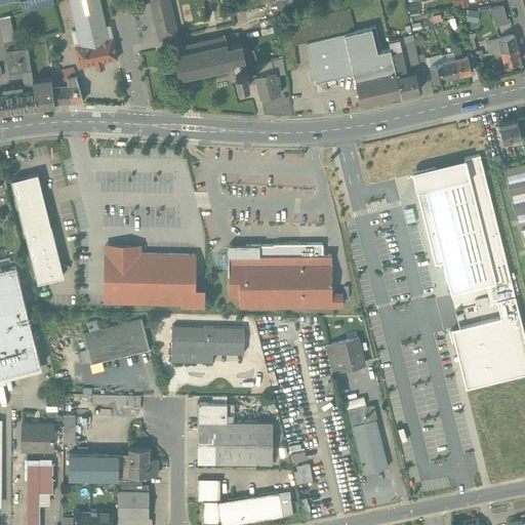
[(53,0),(30,0),(21,2),(23,12),(54,4),(53,0)]
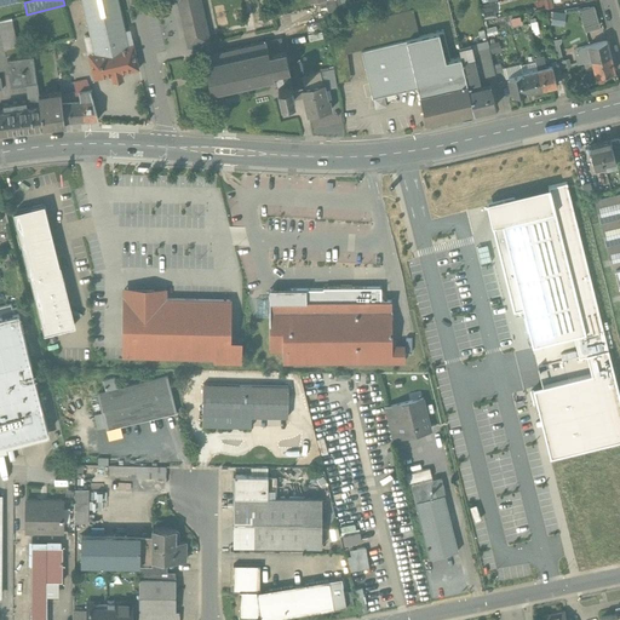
[(116,0),(81,0),(95,53),(127,46),(116,0)]
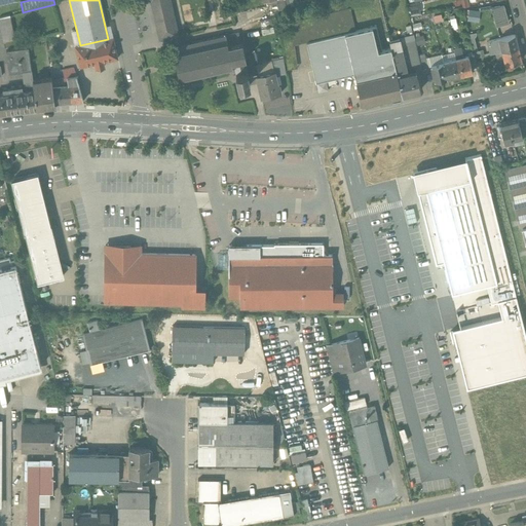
[(150,0),(159,40),(177,36),(168,0),(150,0)]
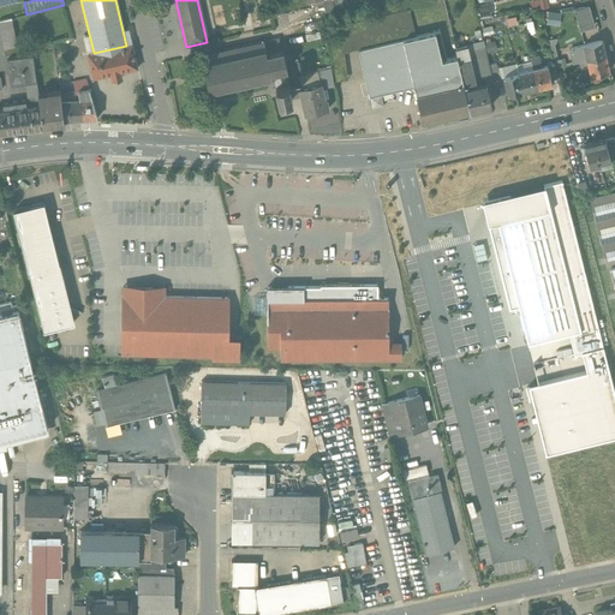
[(308,0),(309,4),(314,3),(314,5),(323,3),(326,12),(334,11),(330,0),(308,0)]
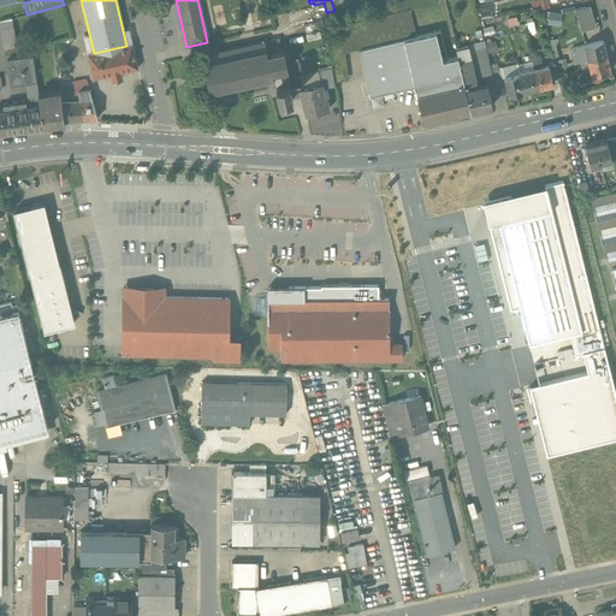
[(590,7),(575,11),(581,30),(594,25),(590,7)]
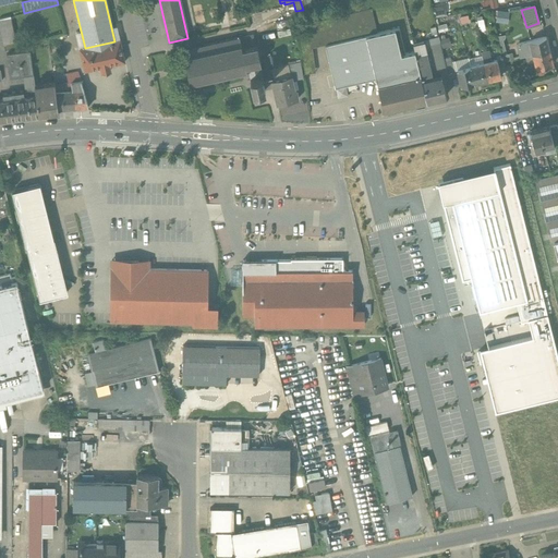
[(371,9),(307,24),(310,34),(300,35),(305,74),(315,73),(312,49),(325,46),(377,33),(371,9)]
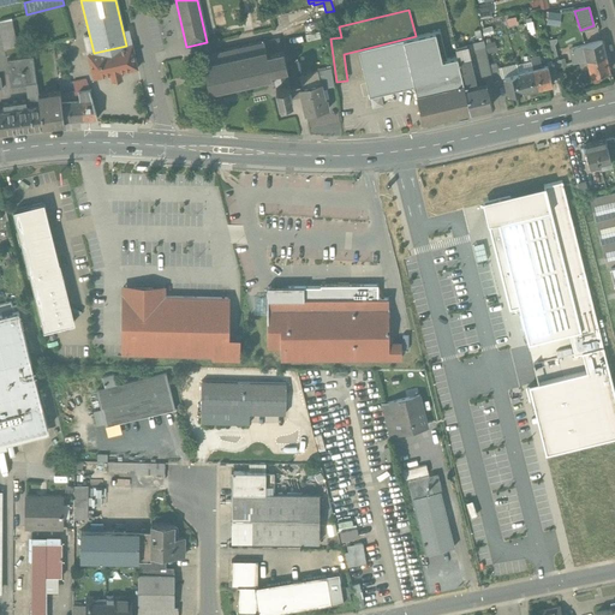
[(17,47),(11,19),(0,21),(0,36),(3,51),(17,47)]
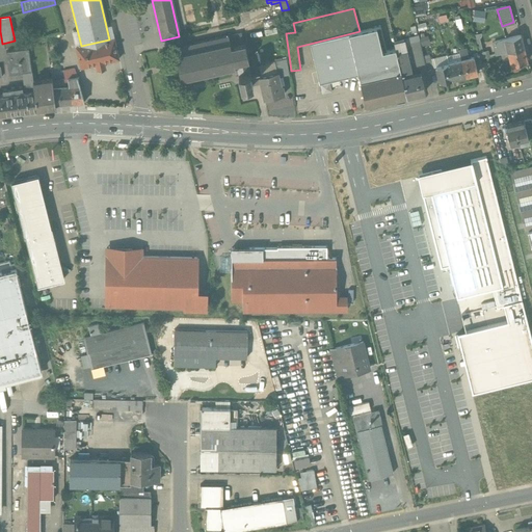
[(273,19),(262,22),(264,28),(275,25),(273,19)]
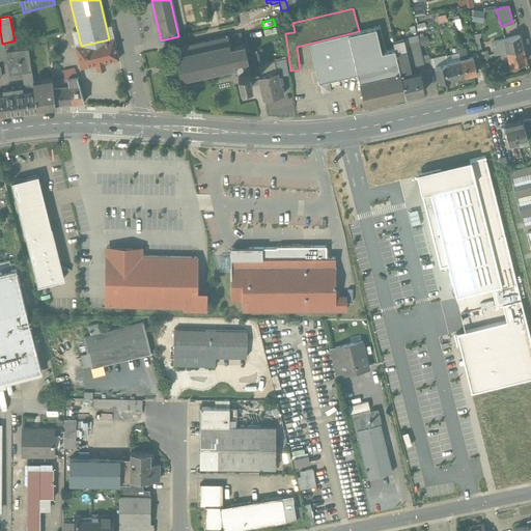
[(359,31),(309,44),(318,84),(358,75),(365,106),(406,95),(396,53),(394,49),(386,51),(380,26),(359,31)]
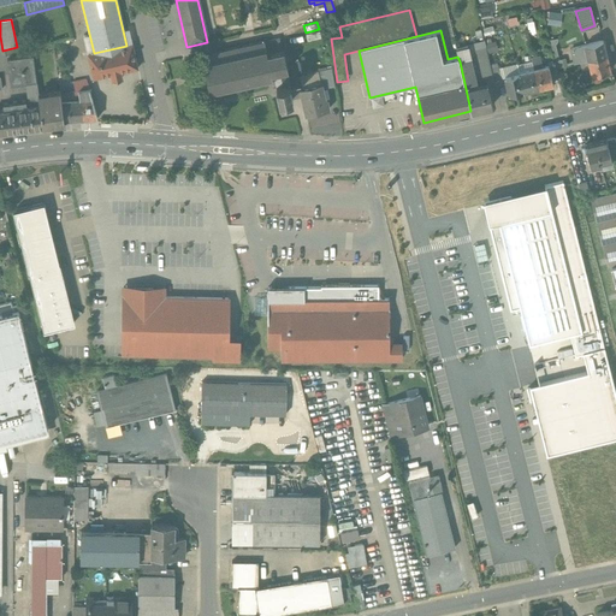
[(319,31),(306,35),(307,42),(321,39),(319,31)]
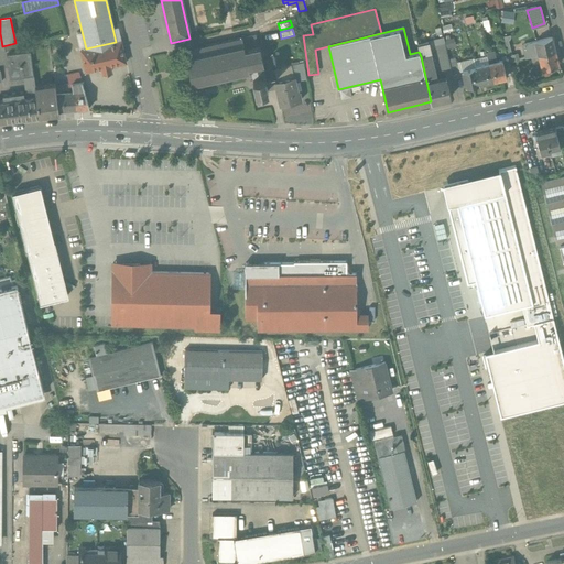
[(241,38),(184,51),(193,90),(204,88),(202,82),(251,71),(256,90),(267,88),(262,64),(263,64),(259,46),(245,50),(241,38)]
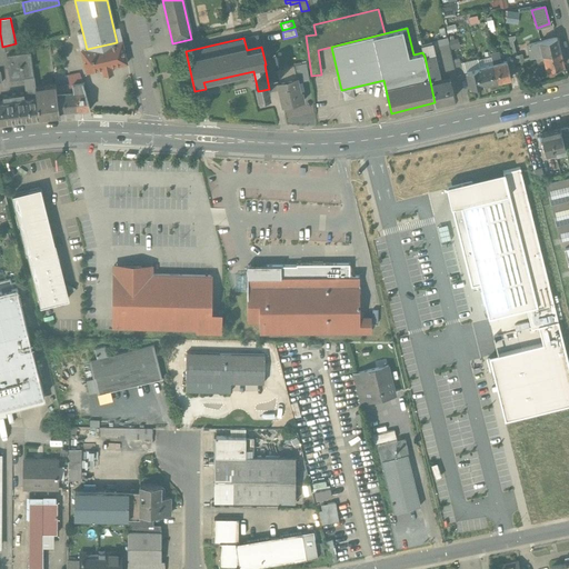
[(557,38),(540,42),(528,46),(531,59),(536,58),(560,51),(557,38)]
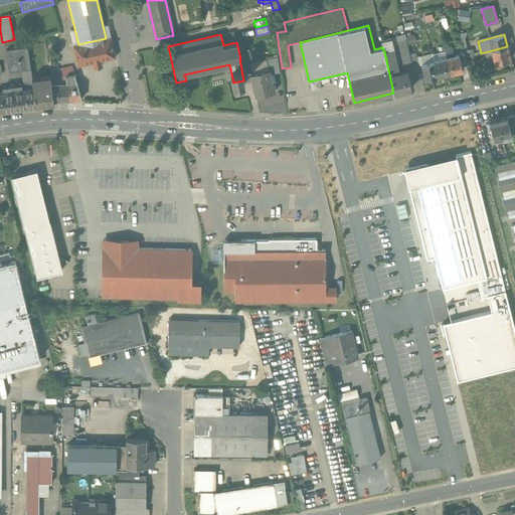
[(78,44),(73,45),(78,66),(115,57),(111,37),(106,38),(78,44)]
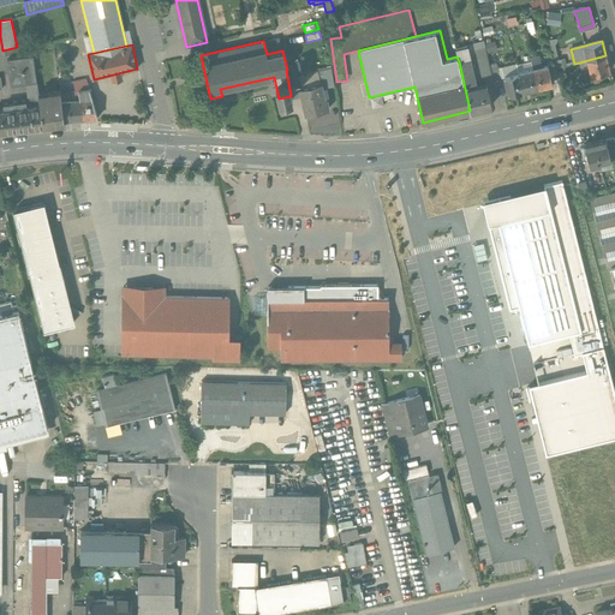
[(469,51),(467,47),(457,49),(459,61),(470,111),(471,112),(493,106),(491,106),(487,84),(487,83),(477,87),(469,51)]
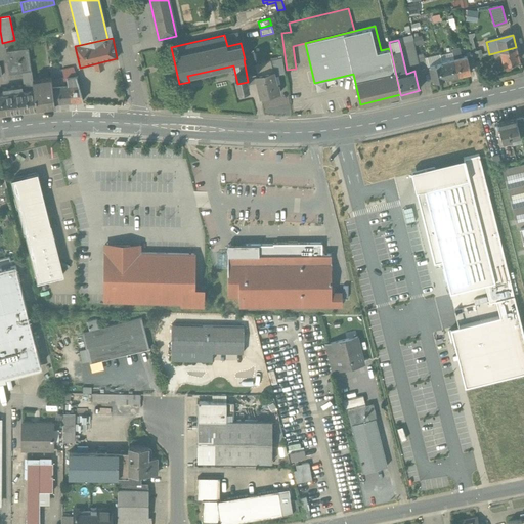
[(412,40),(399,43),(406,74),(415,71),(415,72),(420,71),(412,40)]
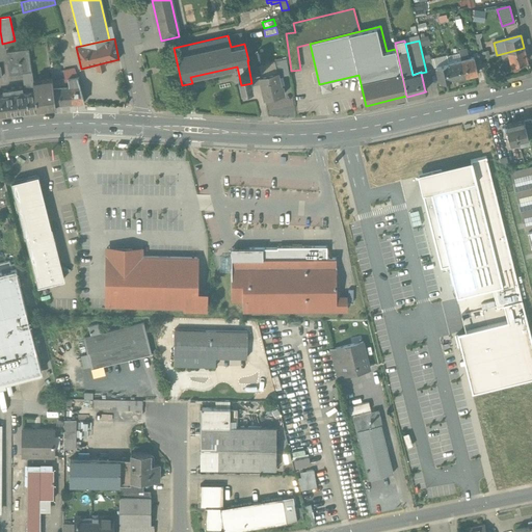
[(468,58),(466,48),(459,50),(460,60),(464,76),(477,73),(474,57),(468,58)]
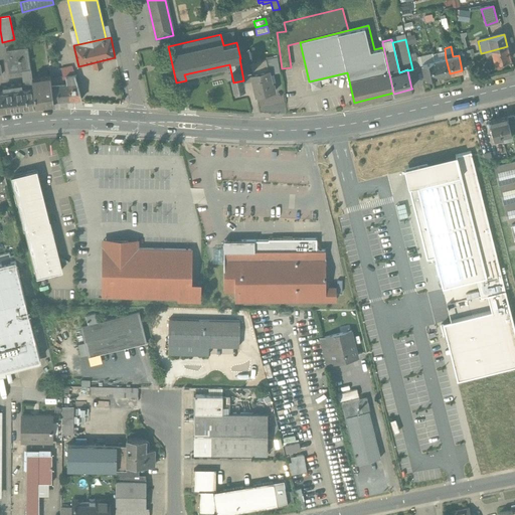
[(507,46),(485,52),(487,58),(493,56),(495,62),(510,59),(507,46)]
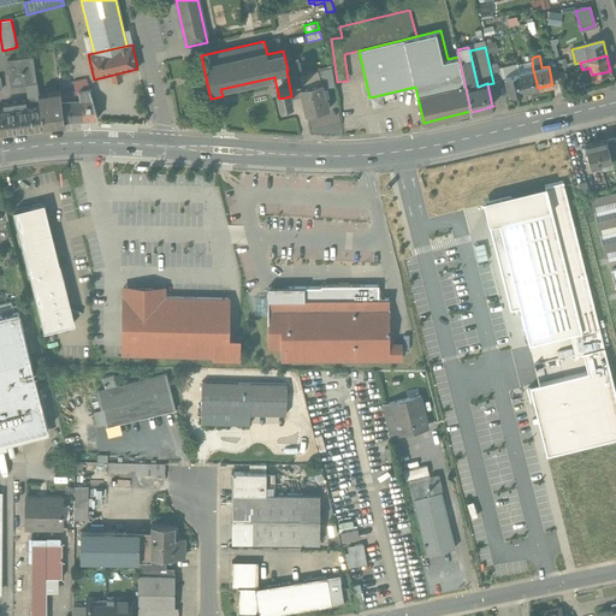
[(33,57),(6,60),(10,87),(28,84),(36,83),(33,57)]
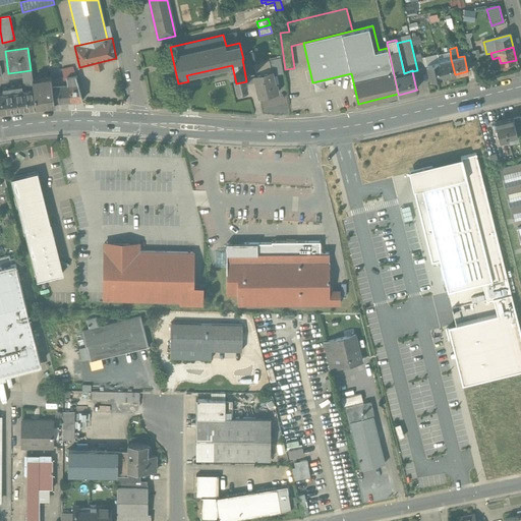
[(280,58),(269,61),(272,71),(272,74),(283,72),(280,58)]
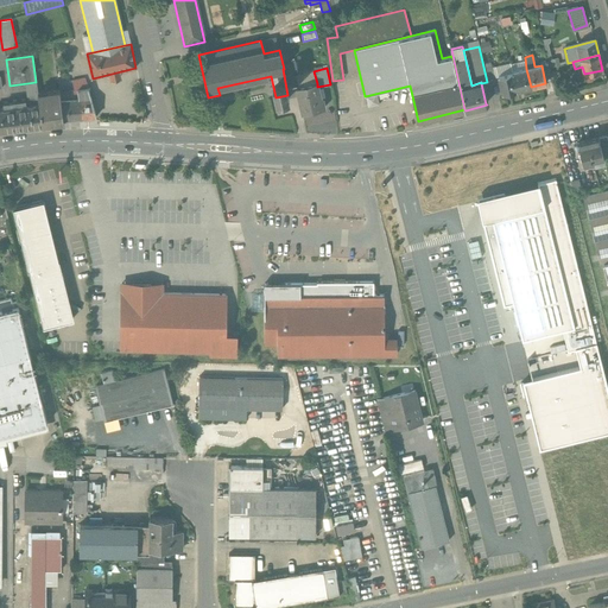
[(526,69),(512,73),(517,90),(531,87),(526,69)]
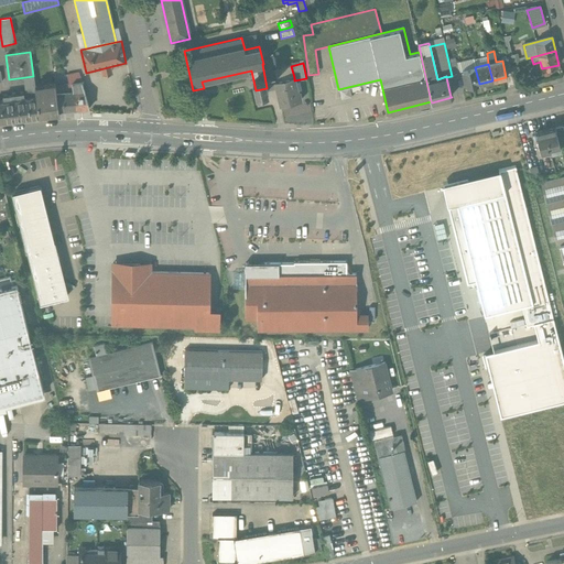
[(475,67),(462,71),(466,87),(479,84),(475,67)]
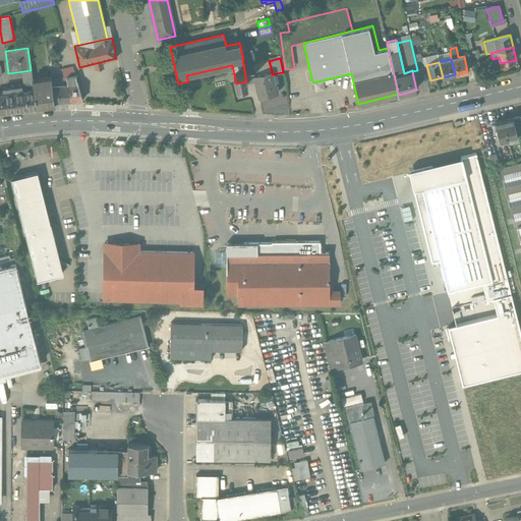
[(72,67),(62,69),(64,78),(66,78),(66,77),(75,76),(72,67)]
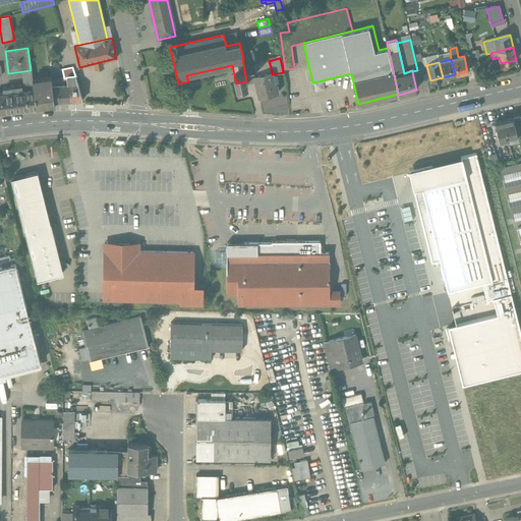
[(31,70),(23,71),(23,73),(22,74),(24,90),(33,89),(32,79),(31,70)]
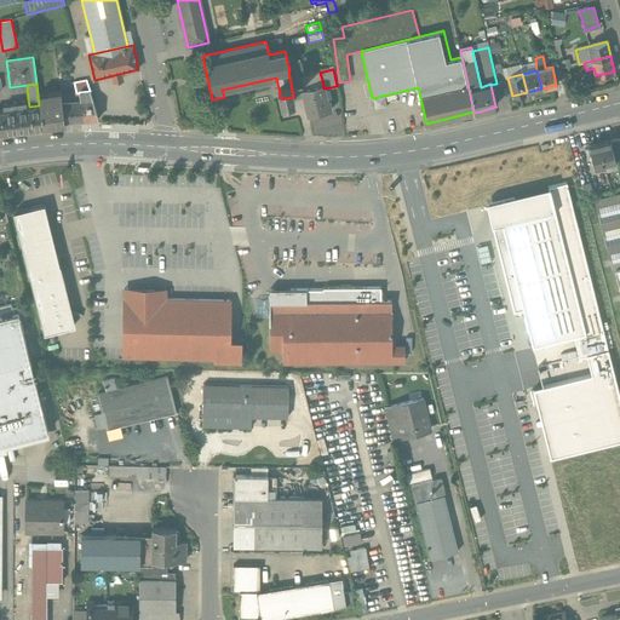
[(323,85),(303,89),(309,115),(331,110),(328,99),(327,101),(323,89),(323,85)]
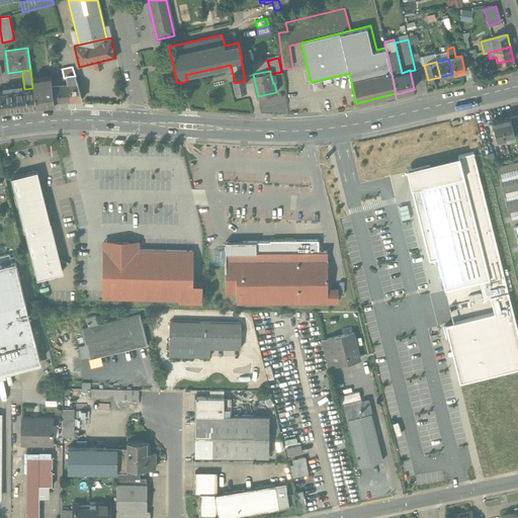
[(75,76),(66,77),(66,78),(67,85),(77,84),(75,76)]
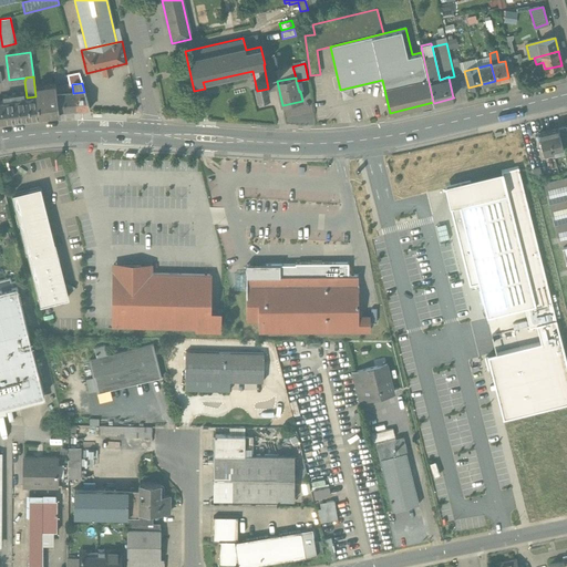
[(54,84),(34,86),(35,96),(39,116),(59,114),(54,84)]
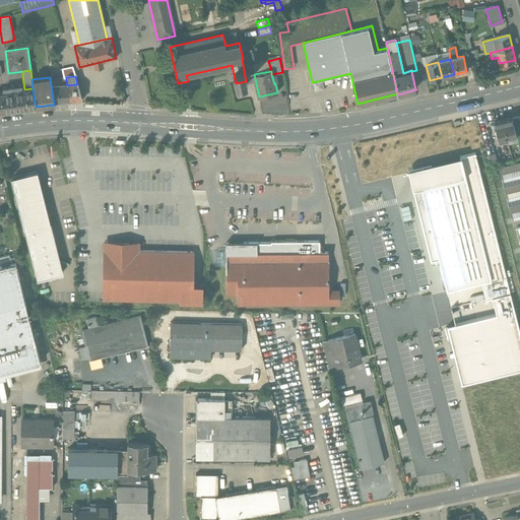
[(67,85),(52,86),(54,103),(82,101),(77,84),(67,85)]
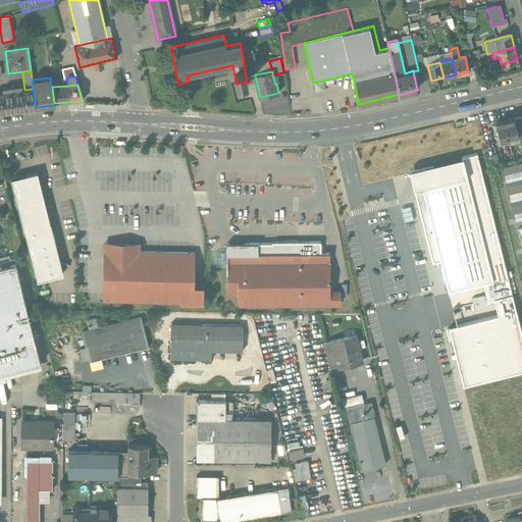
[(21,87),(2,90),(3,93),(0,93),(0,112),(36,107),(33,89),(24,90),(22,91),(21,87)]
